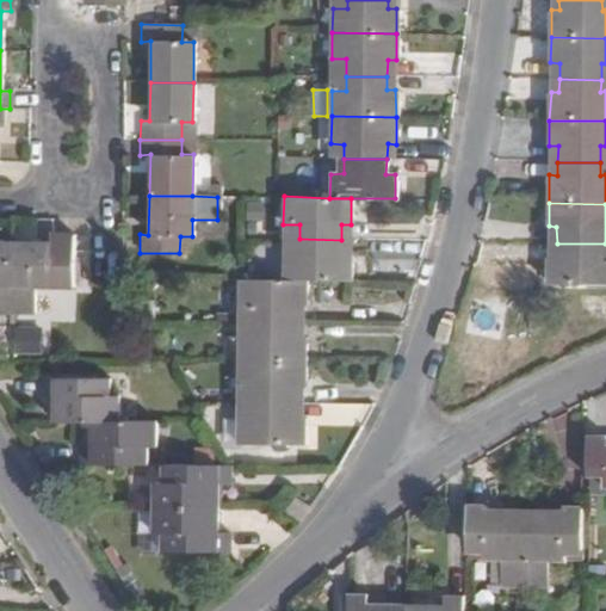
[(49,235),(49,246),(10,245),(10,313),(30,313),(30,285),(50,287),(50,275),(67,275),(68,235),(49,235)]
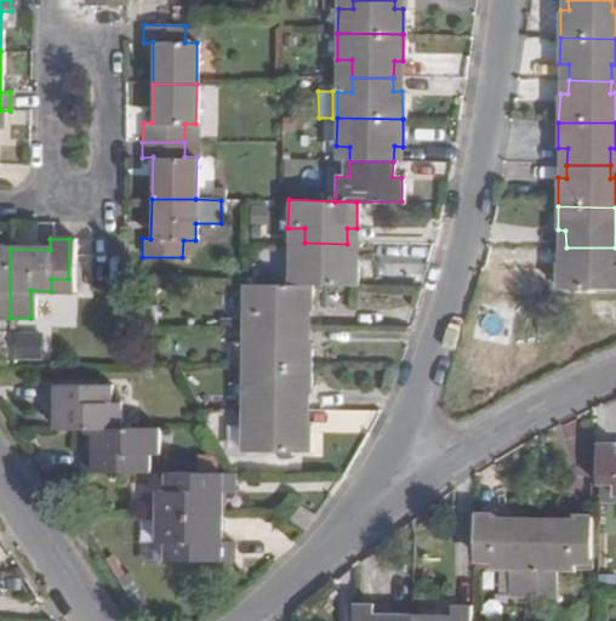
[(346,258),(347,244),(304,243),(303,260),(289,258),(289,285),(311,286),(355,286),(357,260),(346,258)]
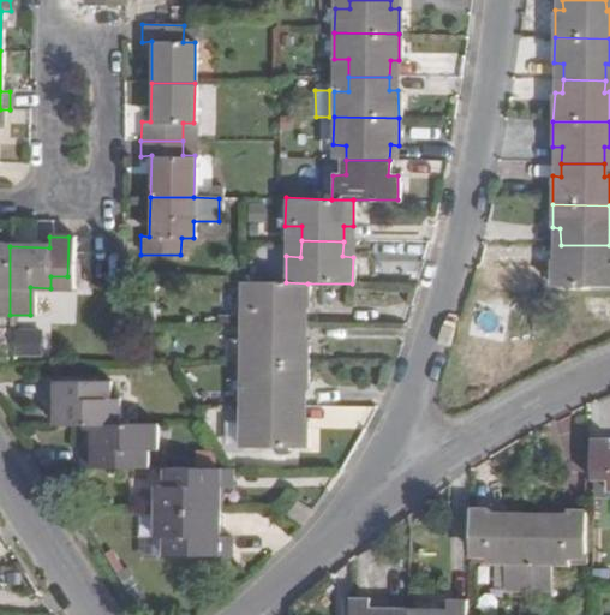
[(0,314),(10,315),(10,246),(0,245),(0,314)]
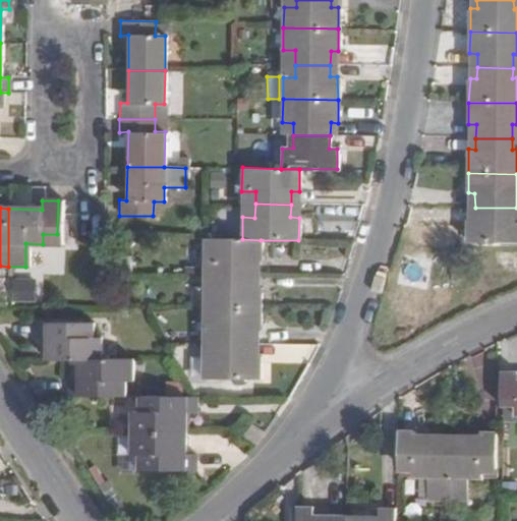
[(516,208),(475,208),(474,219),(467,218),(467,241),(516,241),(516,208)]
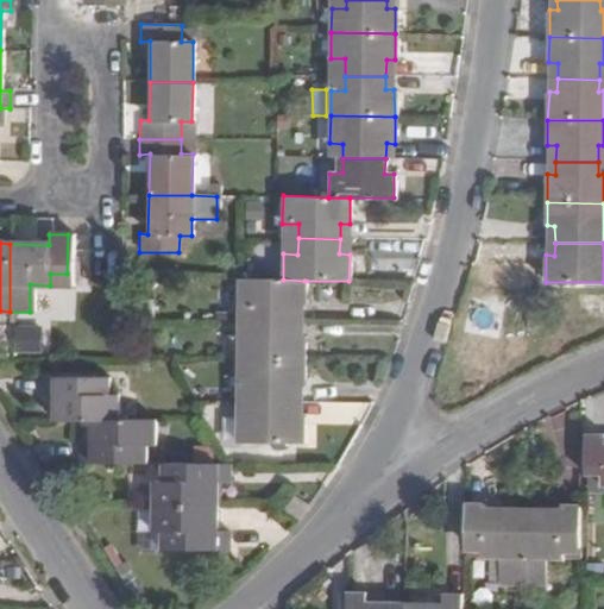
[(238,306),(255,307),(253,321),(294,322),(295,307),(303,307),(304,281),(283,280),(239,278),(238,306)]
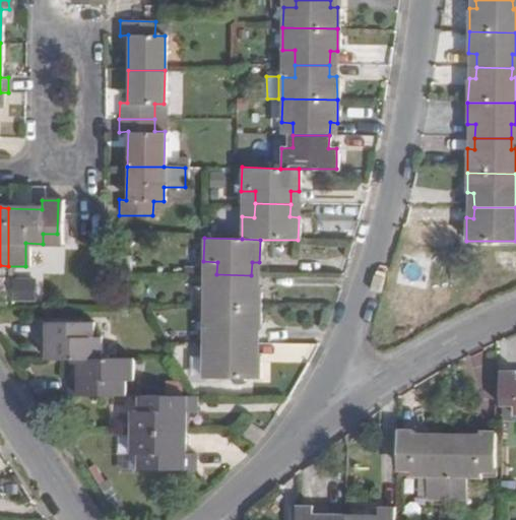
[(56,273),(56,254),(30,255),(31,269),(14,270),(15,302),(36,301),(35,273),(56,273)]
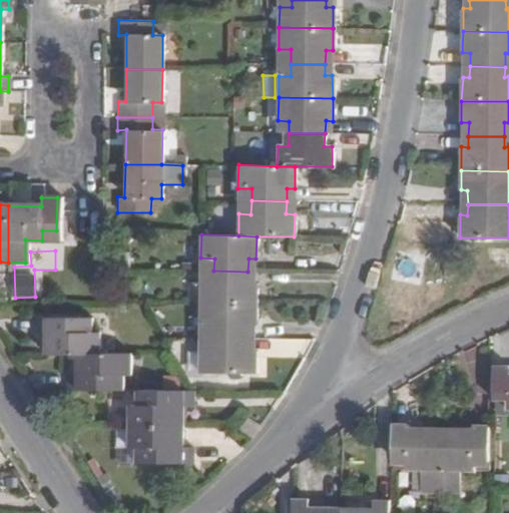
[(213,285),(201,285),(200,306),(256,307),(255,285),(248,285),(247,272),(213,271),(213,285)]
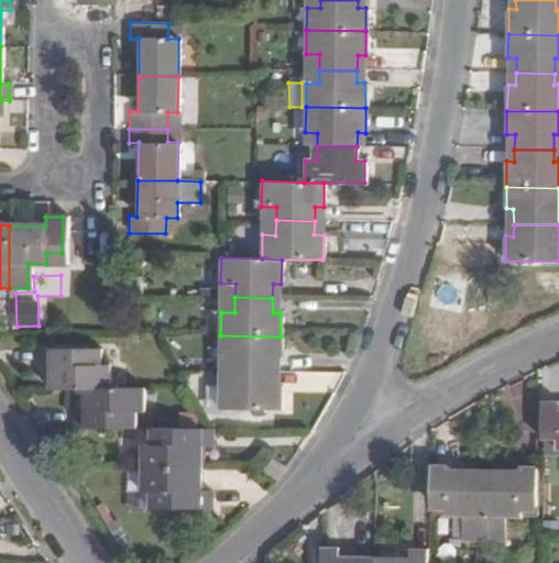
[(220,357),(236,357),(234,373),(272,373),(272,357),(280,357),(281,337),(220,335),(220,357)]
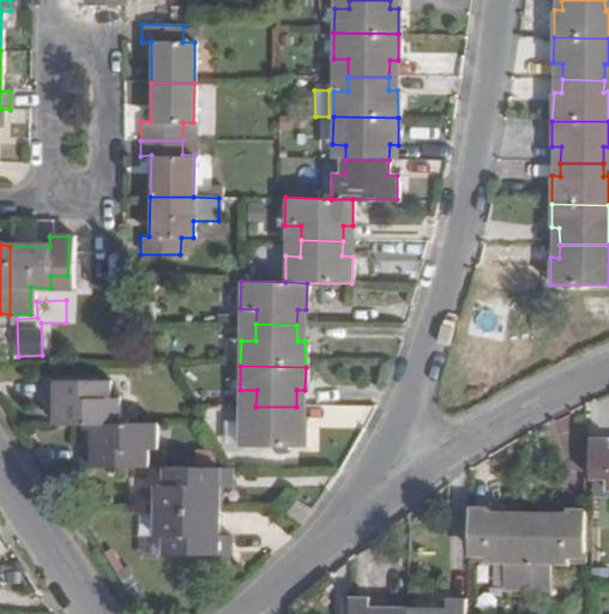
[(53,401),(53,425),(90,425),(118,425),(119,397),(109,397),(109,379),(41,380),(41,399),(53,401)]
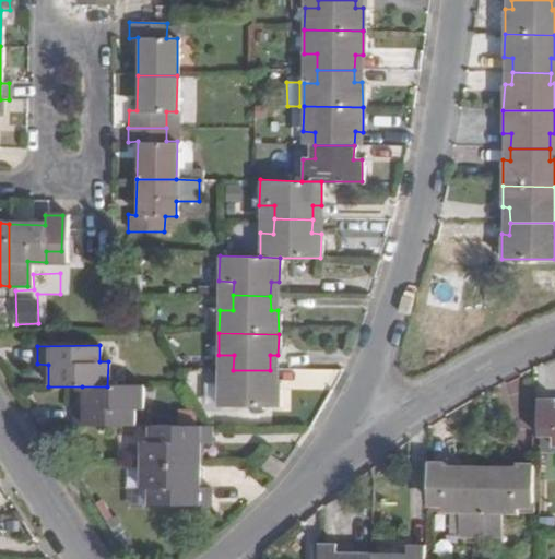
[(279,384),(269,384),(270,370),(233,370),(233,384),(220,384),(219,407),(278,407),(279,384)]
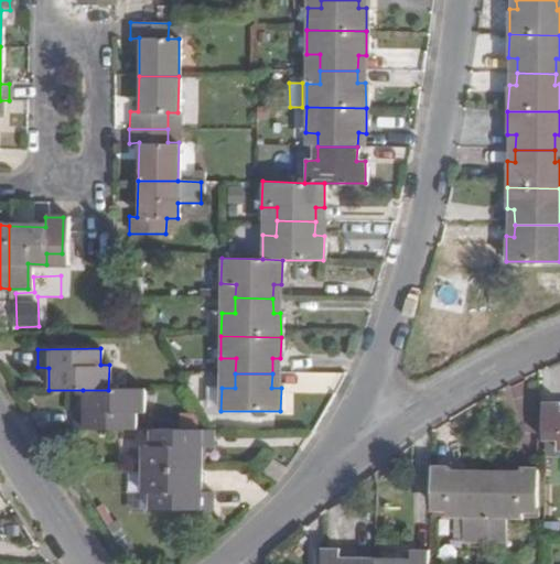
[(144,413),(144,390),(108,390),(83,390),(83,412),(71,412),(71,430),(135,430),(135,413),(144,413)]
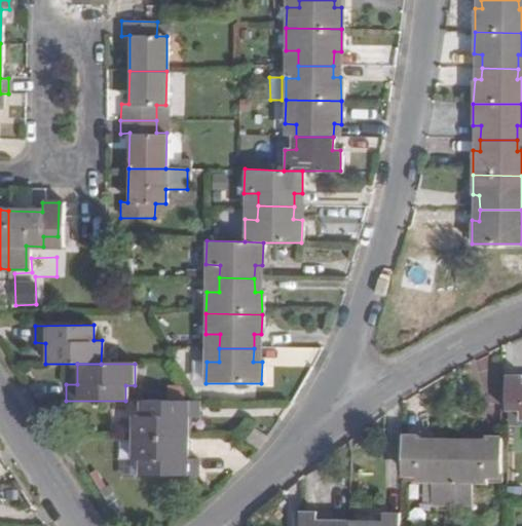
[(521,376),(507,377),(506,453),(517,453),(517,440),(520,440),(521,421),(521,376)]
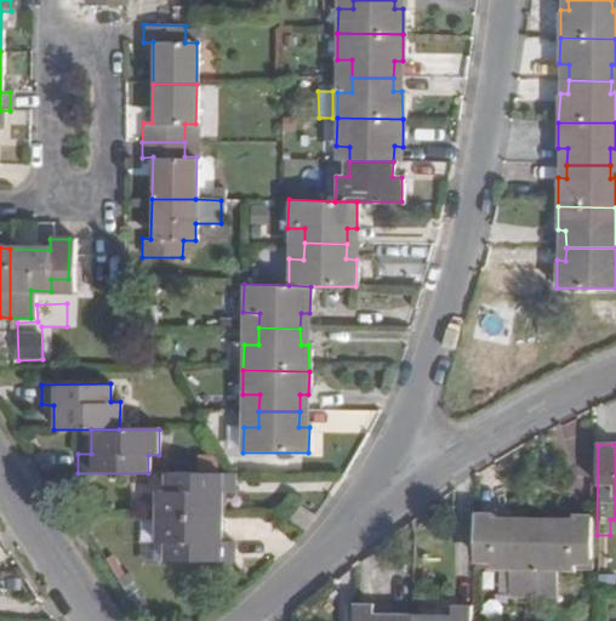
[(164,490),(155,490),(155,518),(221,518),(221,493),(234,493),(234,474),(234,473),(217,473),(216,455),(197,455),(197,473),(164,472),(164,490)]
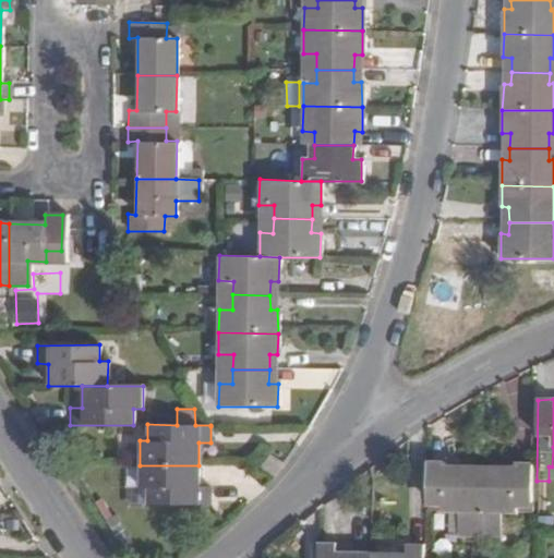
[(445,473),(444,464),(426,463),(425,500),(441,500),(441,511),(456,511),(457,536),(478,536),(478,474),(445,473)]
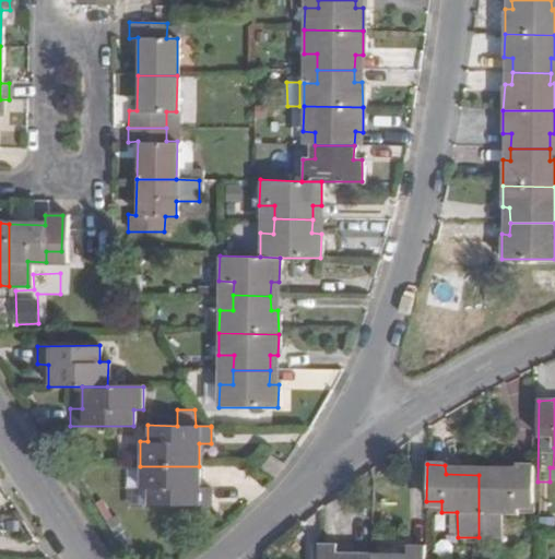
[(210,488),(199,487),(199,466),(140,466),(139,489),(149,489),(148,506),(210,506),(210,488)]
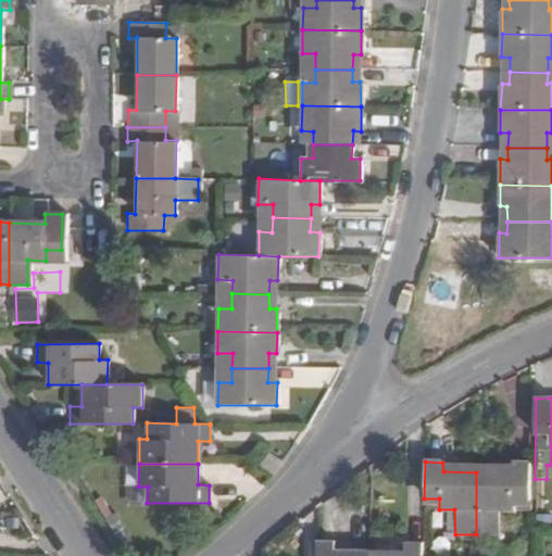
[(512,474),(476,472),(476,534),(498,535),(499,510),(515,512),(515,501),(530,501),(531,464),(513,464),(512,474)]
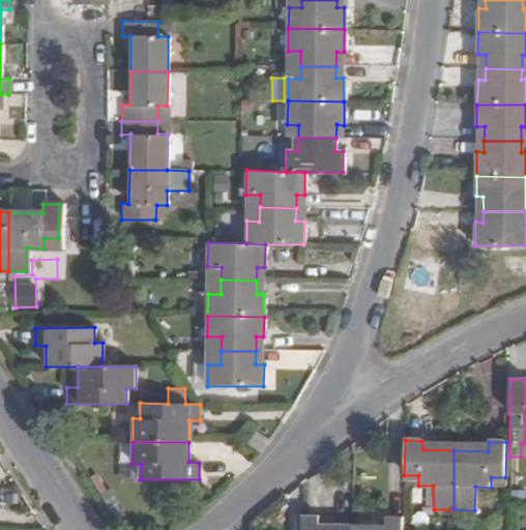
[(352,529),(352,527),(320,526),(320,518),(301,518),(300,529),(352,529)]
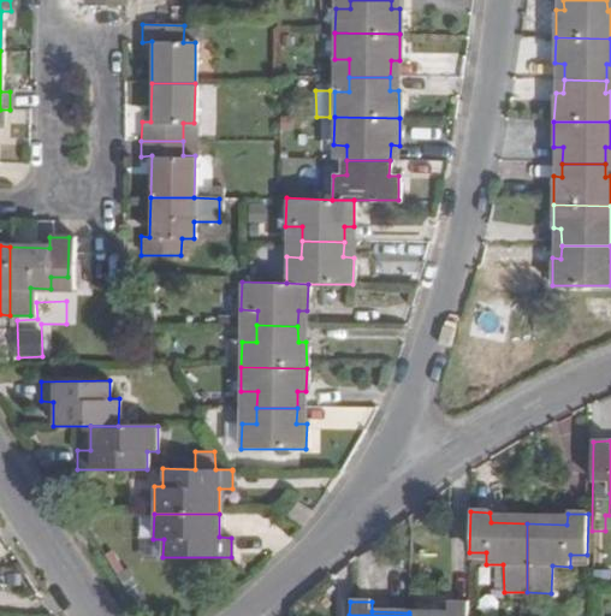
[(448,603),(448,614),(409,612),(409,615),(468,615),(469,603),(448,603)]
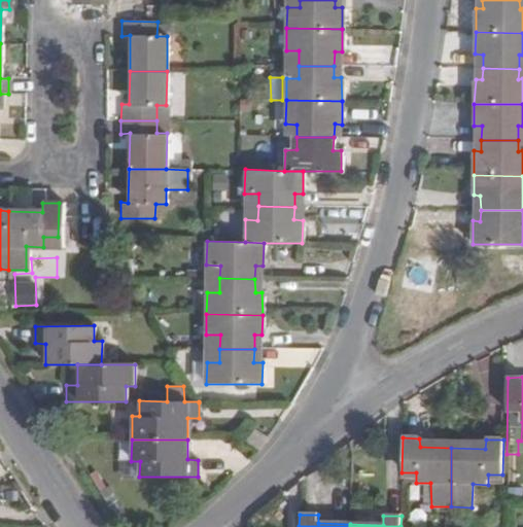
All buildings are outlined.
